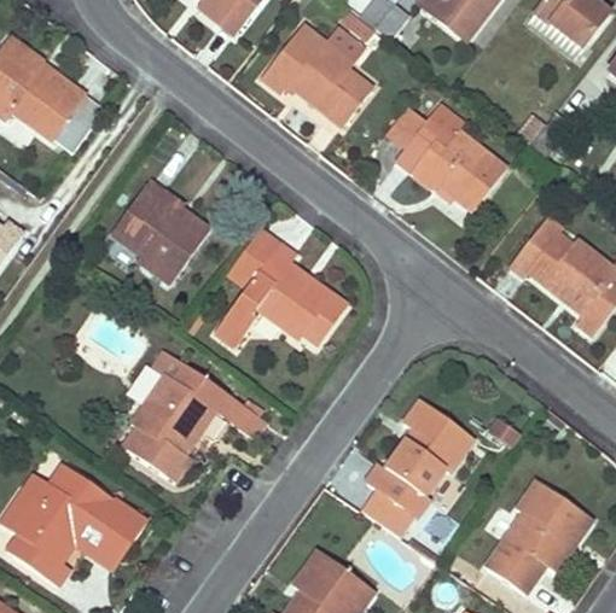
[(201,0),(199,1),(238,31),(262,0),(201,0)]
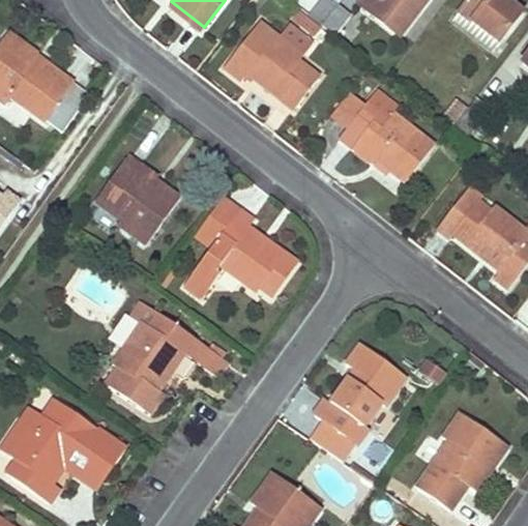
[(305,0),(301,6),(321,22),(323,24),(336,5),(329,0),(305,0)]
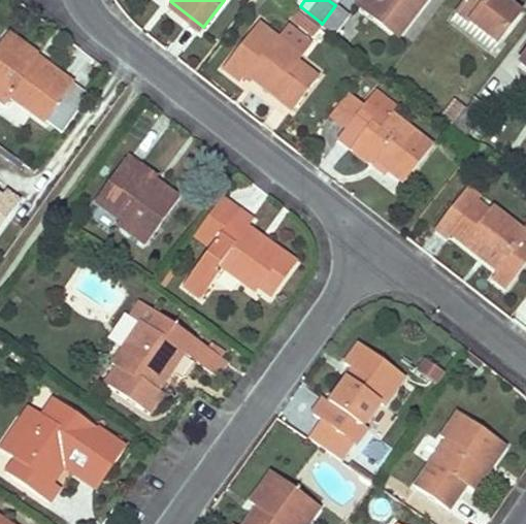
[(359,0),(400,31),(423,0),(359,0)]
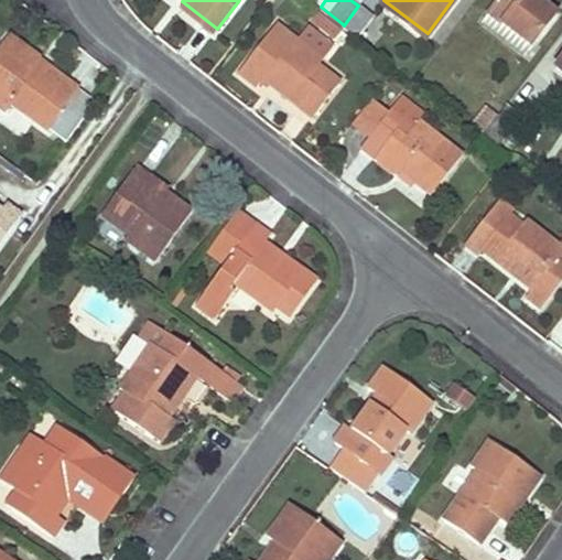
[(495,0),(481,19),(523,51),(555,10),(542,0),(495,0)]
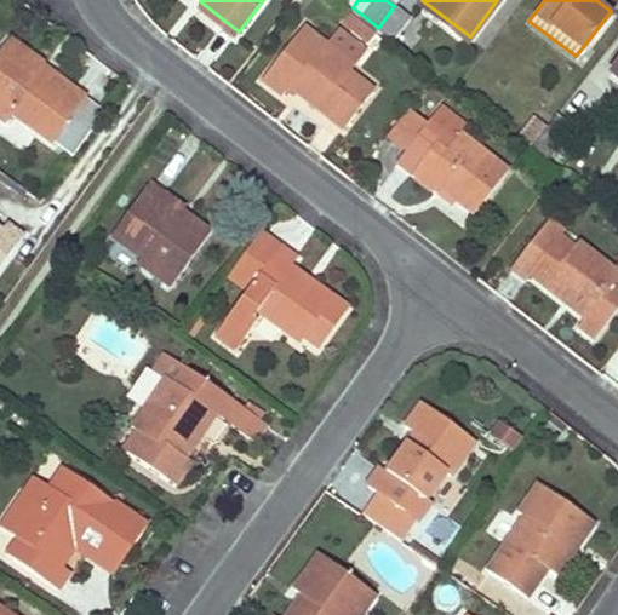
[(394,6),(378,28),(393,39),(411,12),(398,1),(394,6)]
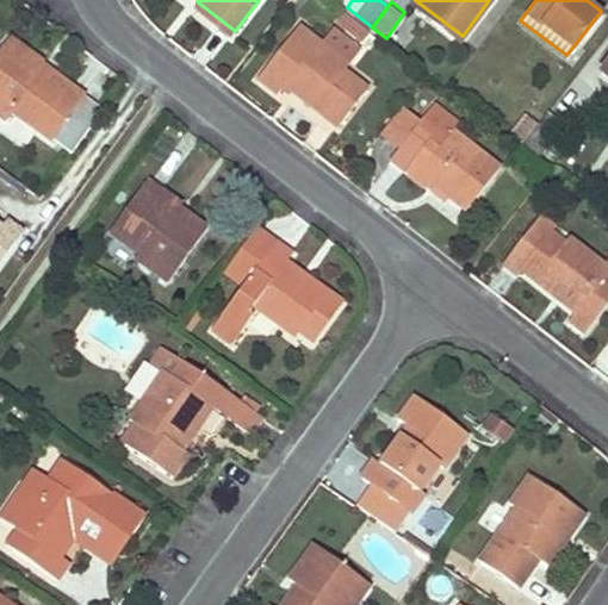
[(347,7),(343,5),(334,16),(360,36),(370,25),(347,7)]
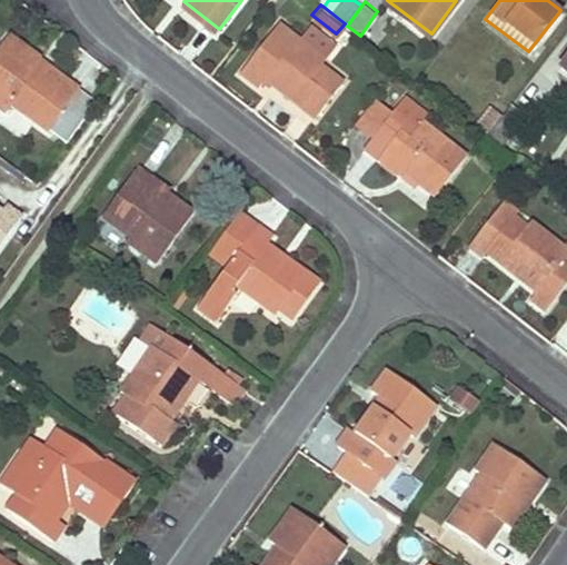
[(268,76),(318,114),(345,79),(321,62),(326,58),(279,22),(241,69),(261,83),(268,76)]
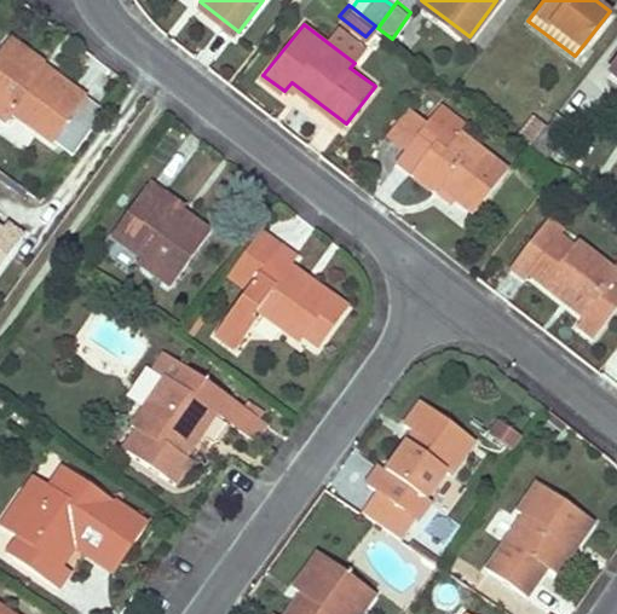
[(45,61),(10,36),(0,48),(0,111),(9,119),(16,109),(56,138),(87,94),(70,84),(65,91),(39,70),(45,61)]
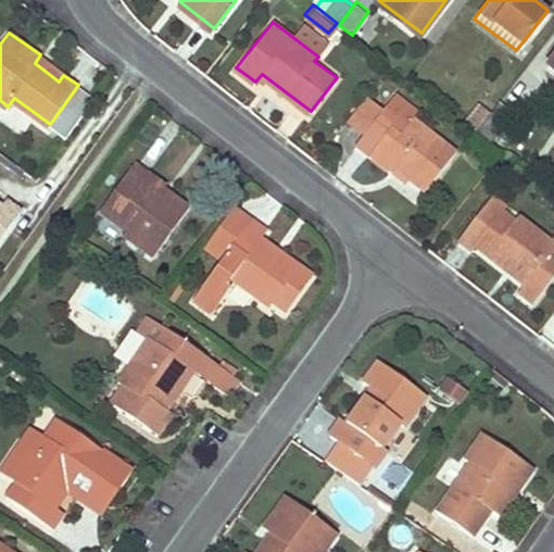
[(365,132),(357,141),(392,167),(395,163),(427,187),(456,150),(414,116),(418,111),(395,93),(382,109),(365,132)]
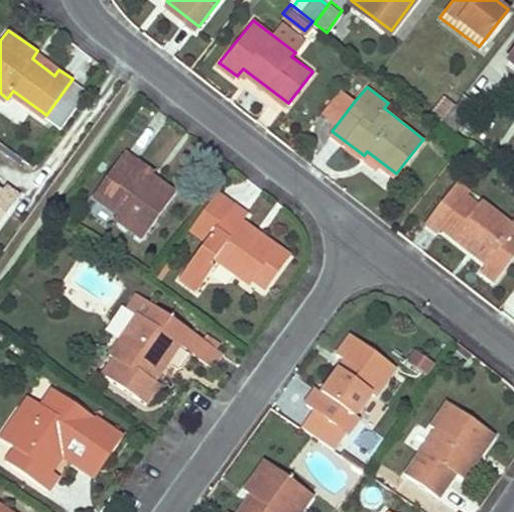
[(339,122),(355,101),(341,90),(324,111),(339,122)]
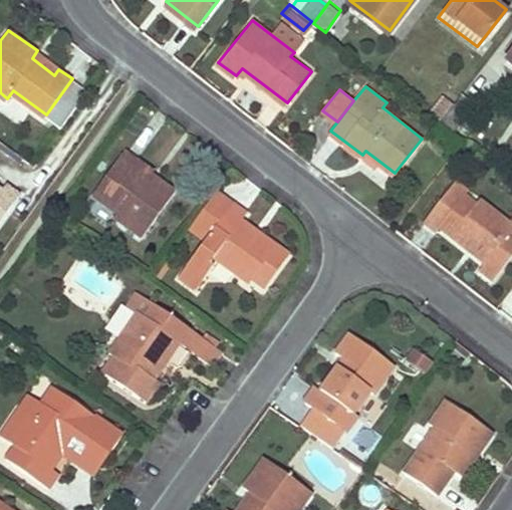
[(454,100),(440,120),(452,130),(474,98),(463,89),(454,100)]
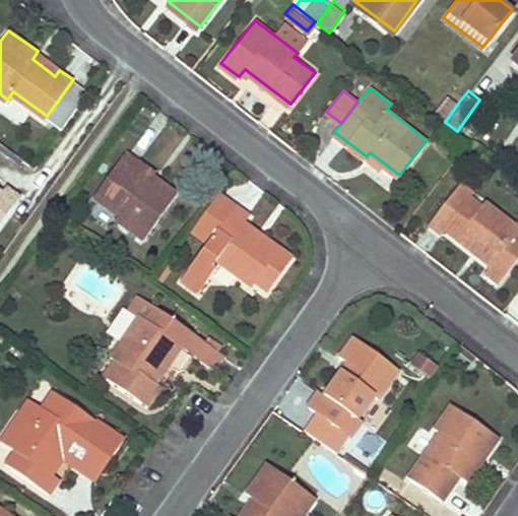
[(450,93),(434,114),(445,122),(459,102),(450,93)]
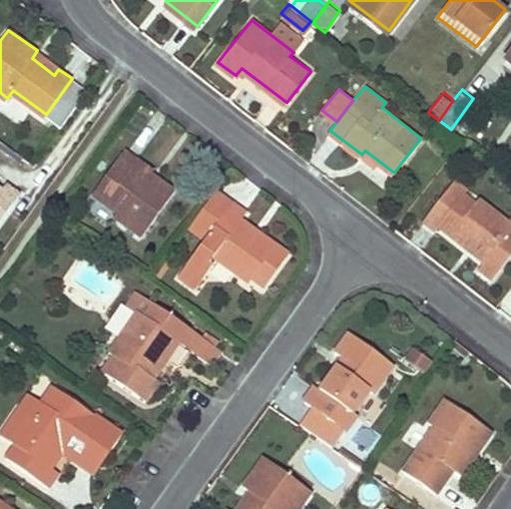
[(154,170),(125,150),(94,192),(119,209),(115,214),(142,234),(174,189),(152,173),(154,170)]
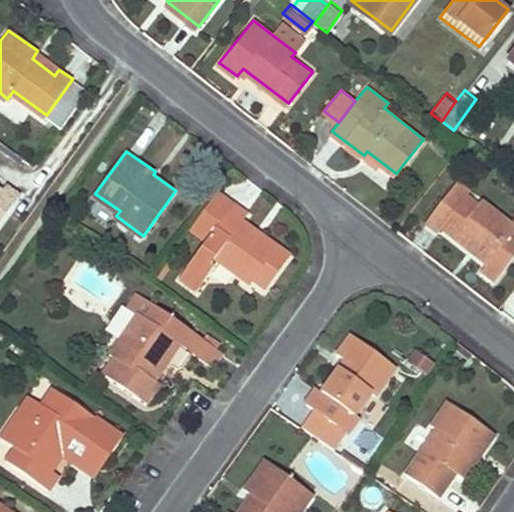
[(470,189),(458,179),(425,220),(439,230),(441,226),(487,261),(482,268),(496,279),(513,255),(513,221),(512,223),(481,199),(478,203),(467,195),(470,189)]
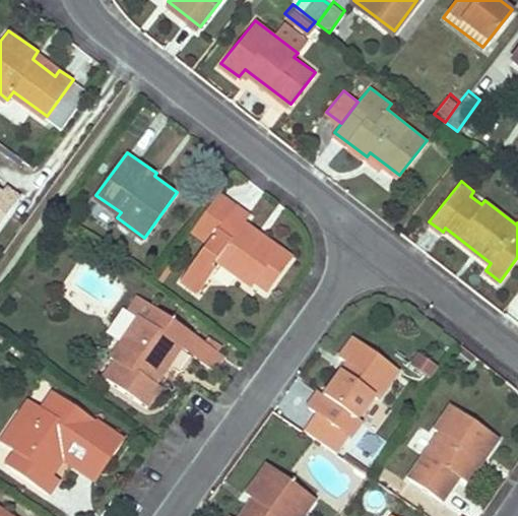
[(0,224),(20,195),(6,186),(1,191),(0,189),(0,224)]
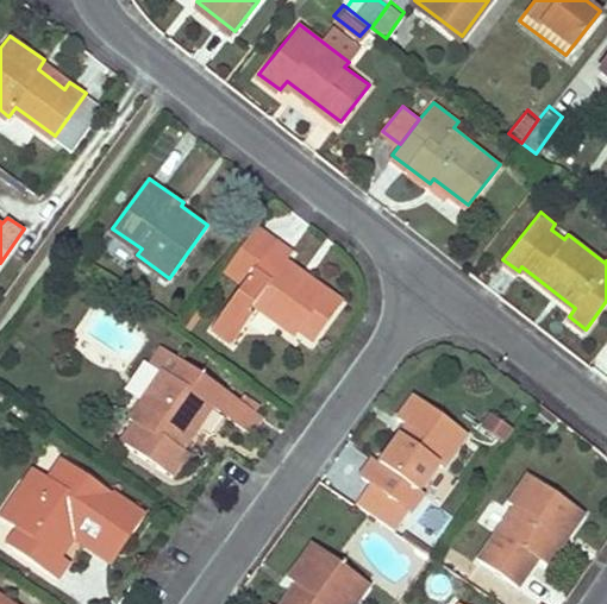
[(277,239),(210,331),(229,344),(254,309),(249,307),(254,300),(298,333),(301,328),(317,338),(343,301),(288,259),(293,251),(277,239)]
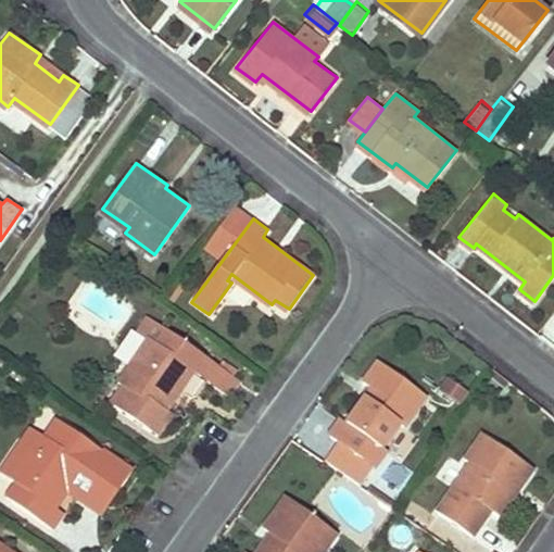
[(202,375),(214,359),(151,315),(140,329),(152,337),(122,381),(126,386),(113,402),(160,434),(174,412),(167,408),(194,369),(202,375)]
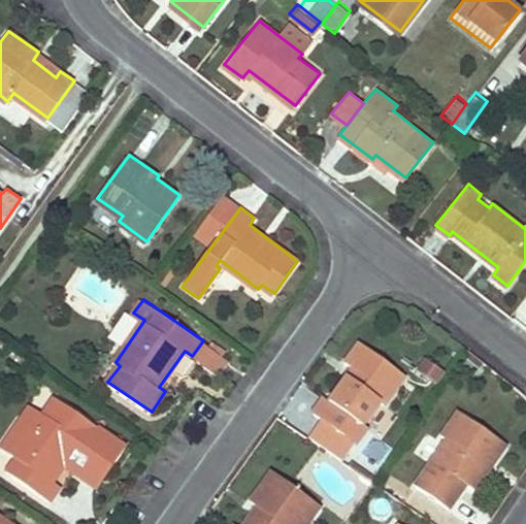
[(225,356),(203,340),(192,356),(214,371),(225,356)]
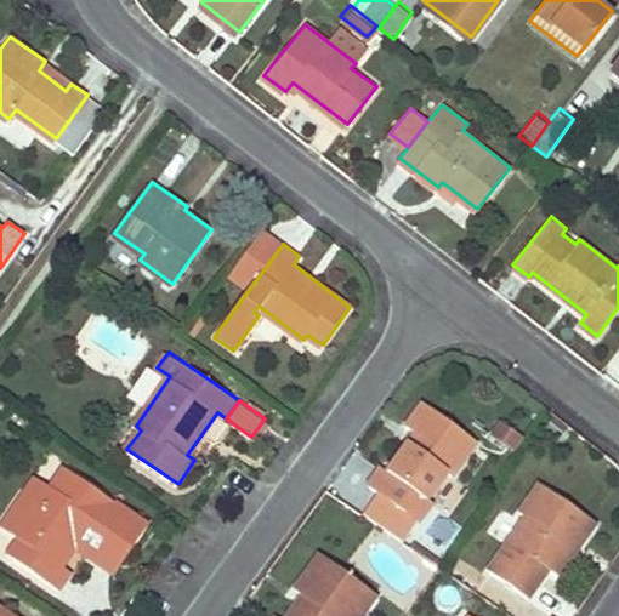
[(379,490),(363,512),(403,539),(432,498),(427,495),(446,469),(453,473),(478,438),(425,401),(408,425),(416,432),(388,469),(382,467),(369,483),(379,490)]
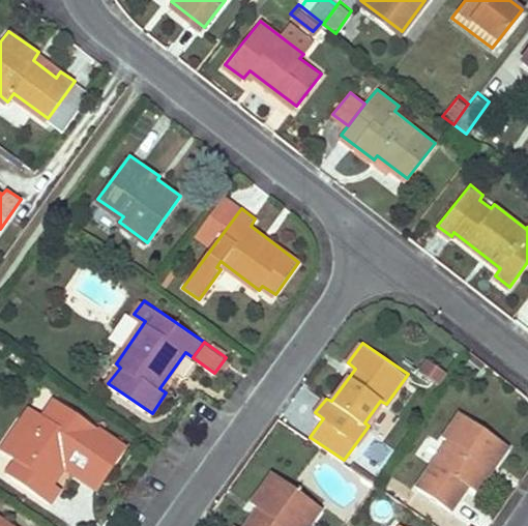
[(424,358),(417,374),(441,385),(448,371),(424,358)]
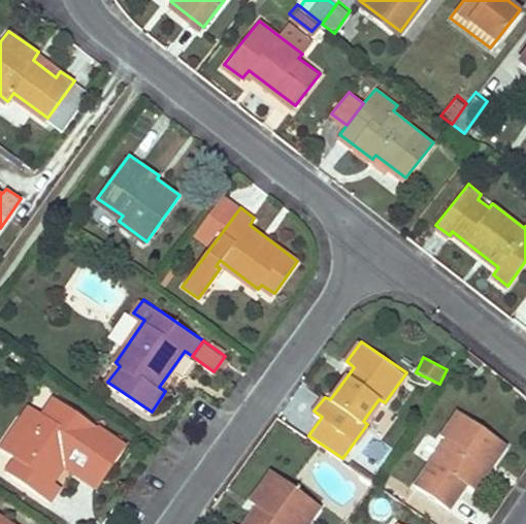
[(109,462),(123,444),(55,395),(43,413),(38,410),(10,452),(18,456),(7,470),(50,499),(60,484),(53,480),(65,463),(79,440),(109,462)]
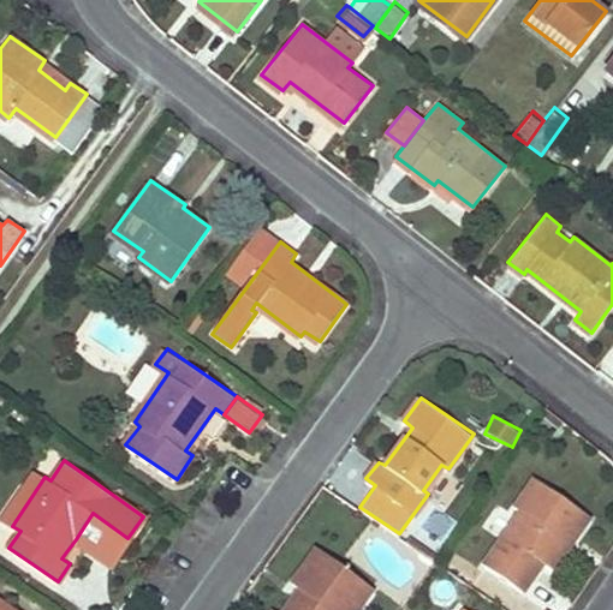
[(12,526),(45,477),(37,472),(4,520),(12,526)]
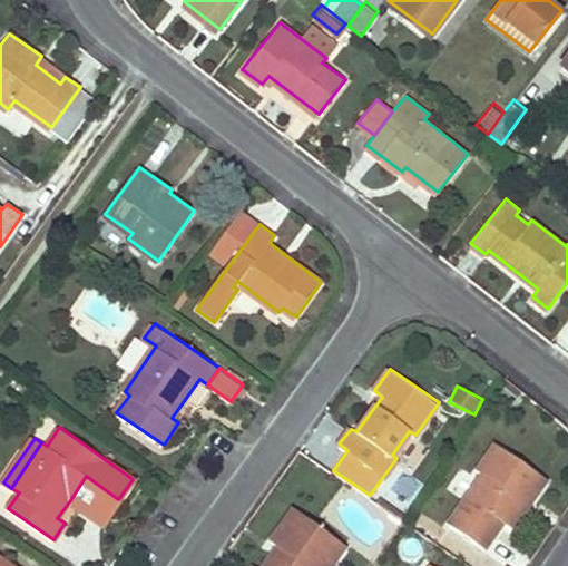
[(485,475),(449,523),(486,546),(503,520),(512,526),(546,477),(498,443),(478,470),(485,475)]
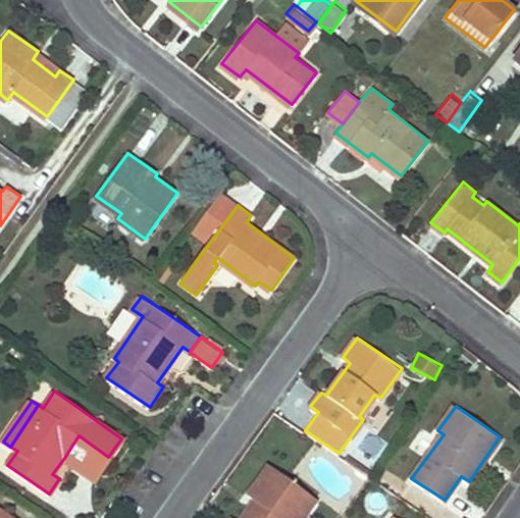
[(108,457),(79,435),(64,458),(95,478),(108,457)]
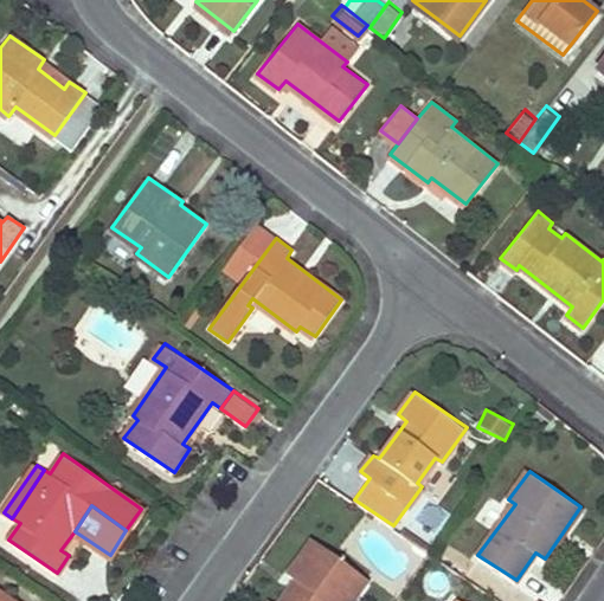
[(351,600),(367,577),(314,538),(289,574),(297,581),(281,600),(272,600),(271,600),(270,600),(351,600)]
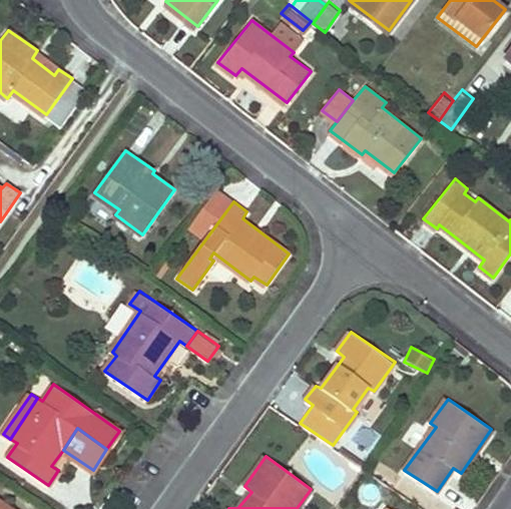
[(0,508),(14,508),(0,499),(0,508)]
